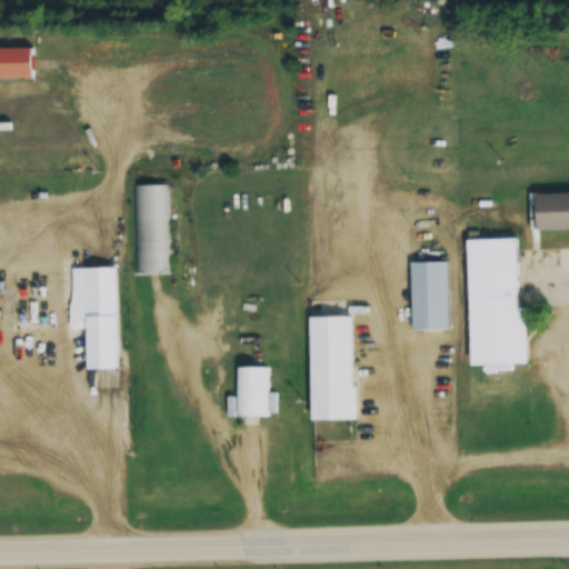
[(137,273),(172,273),(171,186),(137,186),(137,273)]
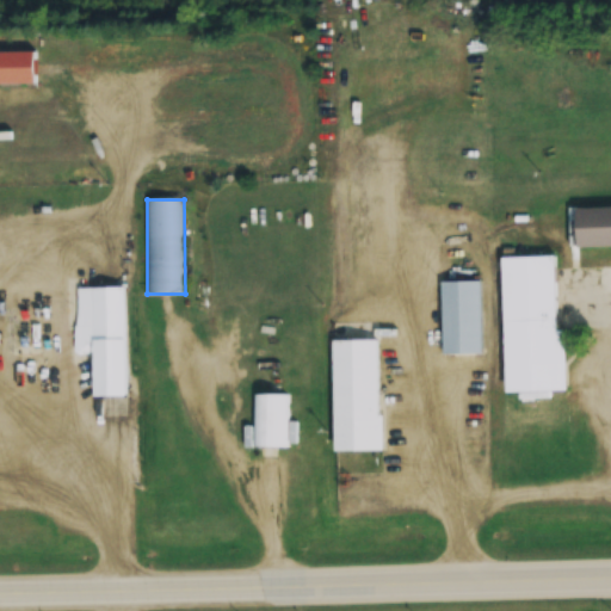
[(610,207),(578,208),(578,247),(610,246),(610,207)]
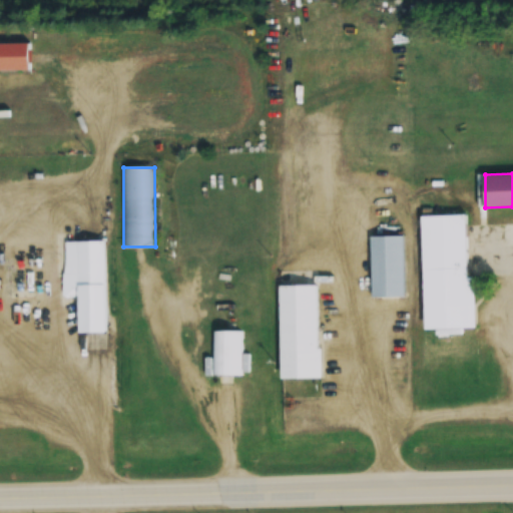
[(423,215),(425,331),(477,330),(476,277),(469,277),(468,214),(423,215)]
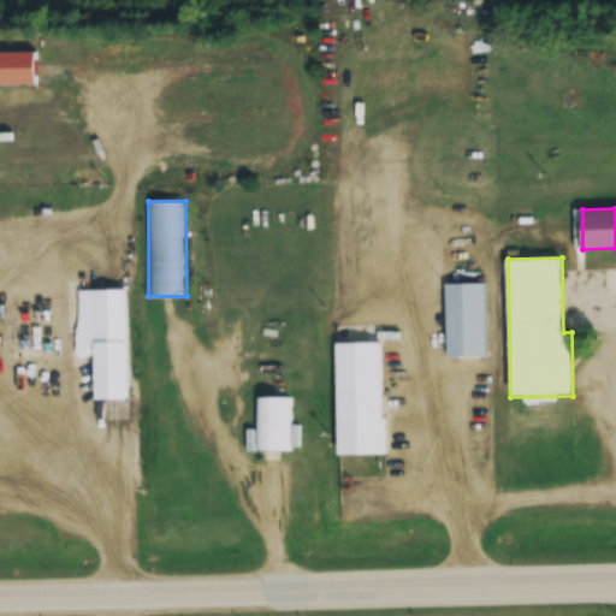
[(448,357),(487,357),(487,283),(448,283),(448,357)]
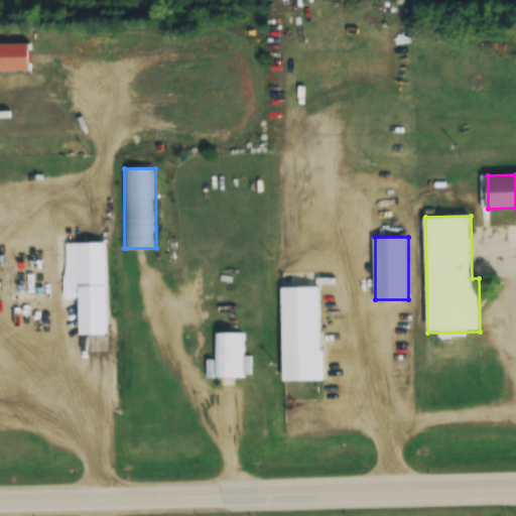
[(282,382),(323,382),(321,287),(281,287),(282,382)]
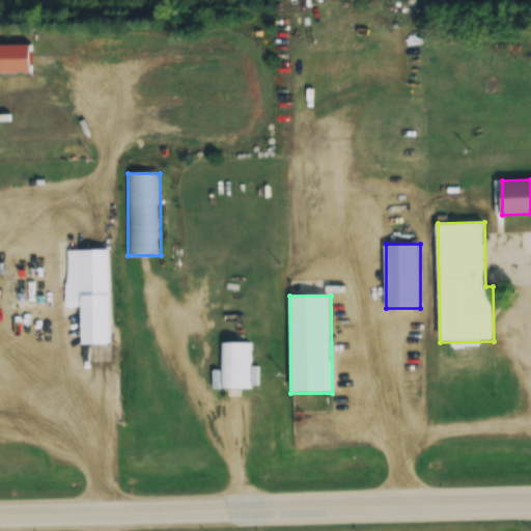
[(252,343),(221,343),(221,390),(229,390),(229,397),(242,397),(242,389),(252,389),(252,343)]
